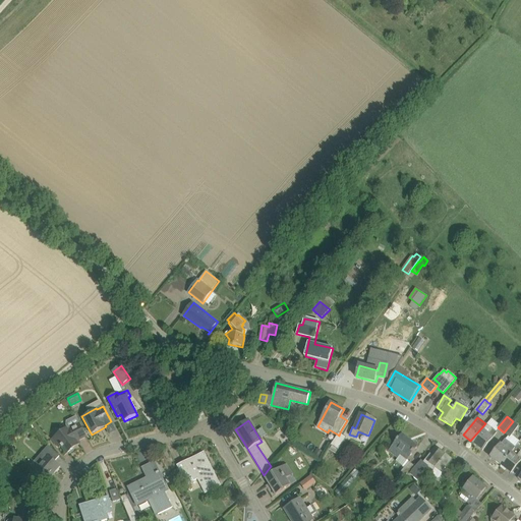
[(513,421),(504,432),(510,438),(519,426),(513,421)]
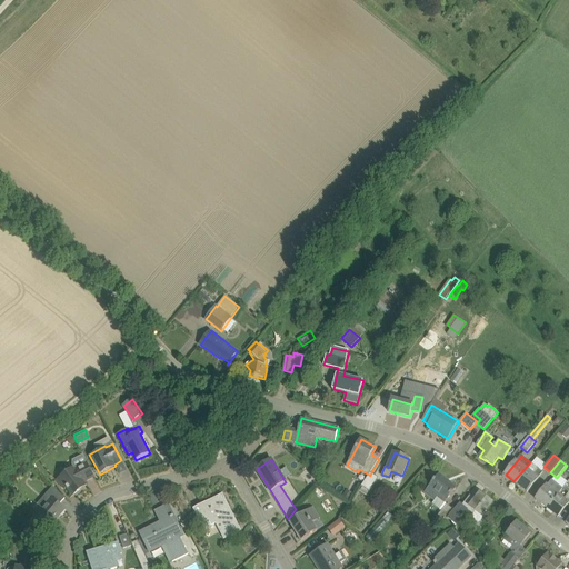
[(85,482),(95,477),(86,461),(73,468),(72,467),(57,479),(65,488),(66,487),(73,496),(87,486),(85,482)]
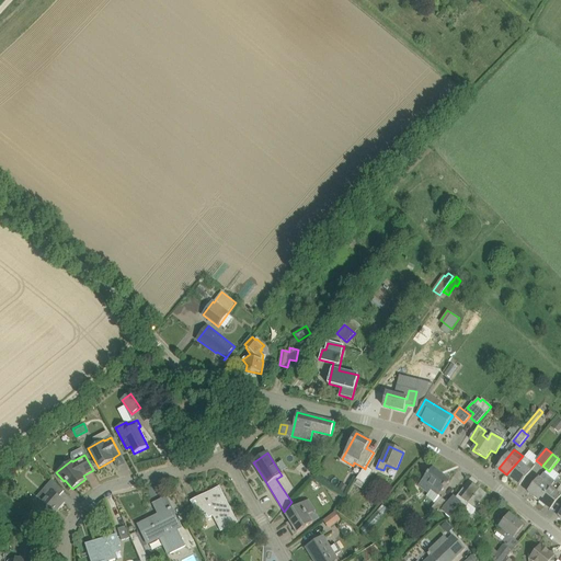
[(523,456),(506,474),(521,485),(536,467),(523,456)]
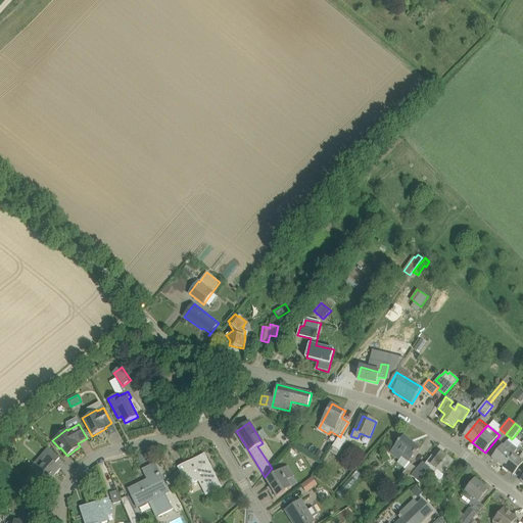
[(346,438),(341,434),(340,437),(339,436),(332,446),(334,447),(340,452),(347,438),(346,438)]
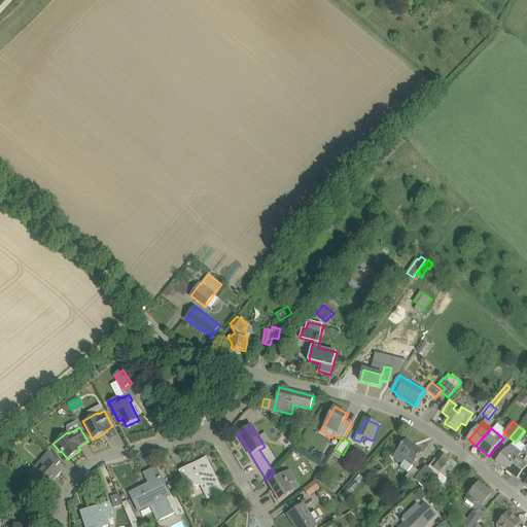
[(412,466),(423,452),(407,440),(396,455),(406,462),(412,466)]
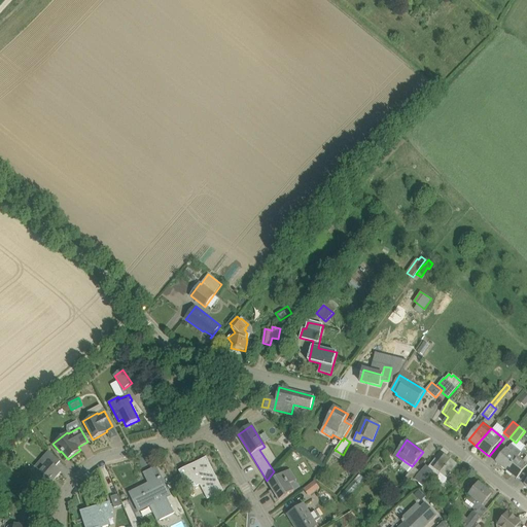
[(512,445),(510,447),(496,462),(506,470),(517,457),(521,452),(512,445)]
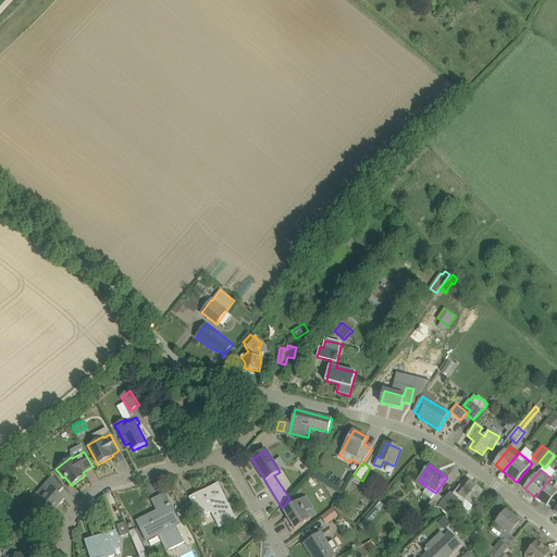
[(35,504),(48,516),(58,505),(59,506),(64,498),(59,494),(64,487),(51,477),(46,483),(50,486),(35,504)]
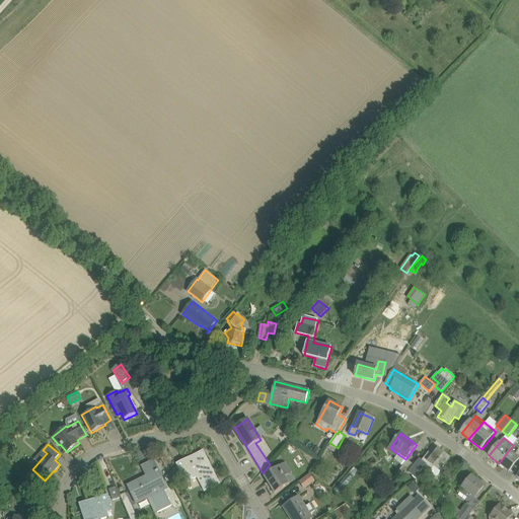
[(312,453),(318,457),(322,451),(316,447),(312,453)]
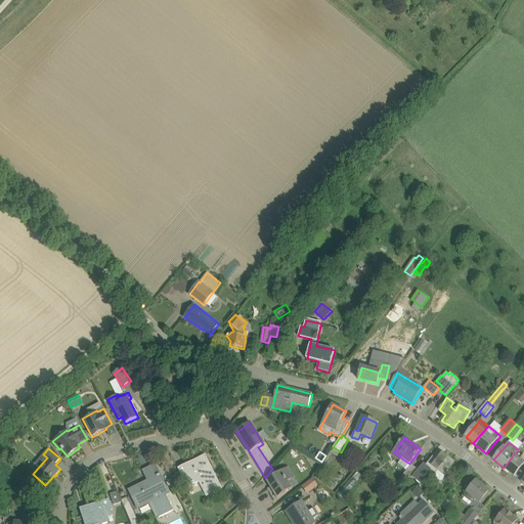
[(438,461),(433,456),(428,464),(433,468),(435,466),(445,475),(454,463),(443,454),(438,461)]
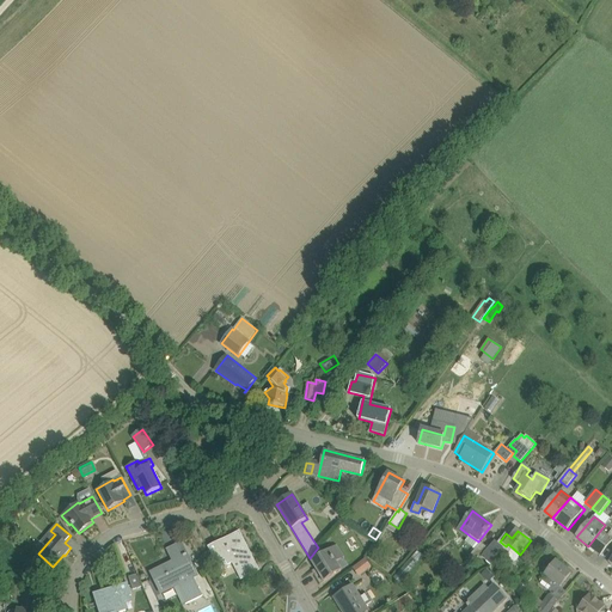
[(600,531),(588,546),(600,556),(611,542),(611,531),(607,537),(600,531)]
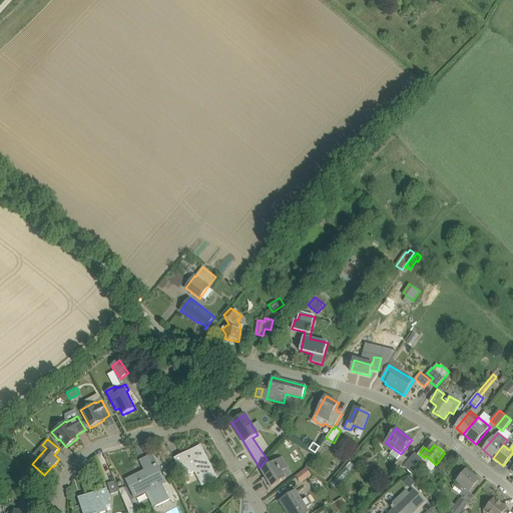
[(183,476),(194,471),(202,486),(217,478),(201,447),(192,452),(191,450),(174,459),(183,476)]
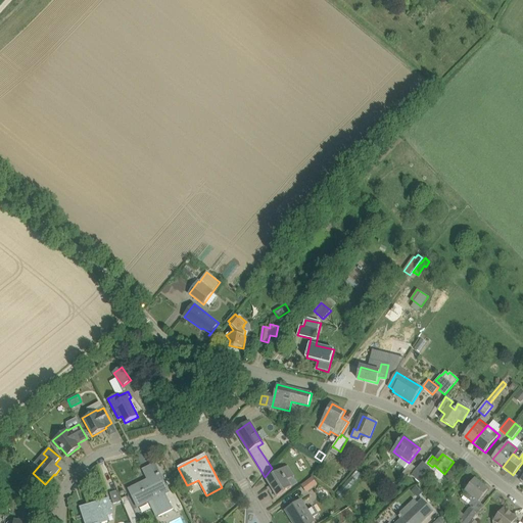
[(412,463),(401,476),(408,481),(410,478),(414,473),(418,468),(412,463)]
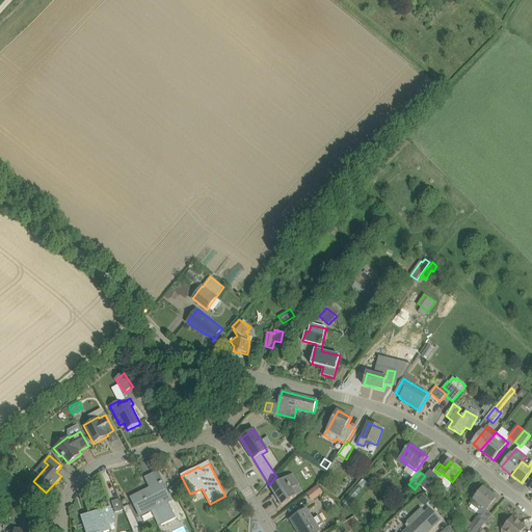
[(427,486),(435,475),(433,473),(430,471),(425,476),(421,481),(427,486)]
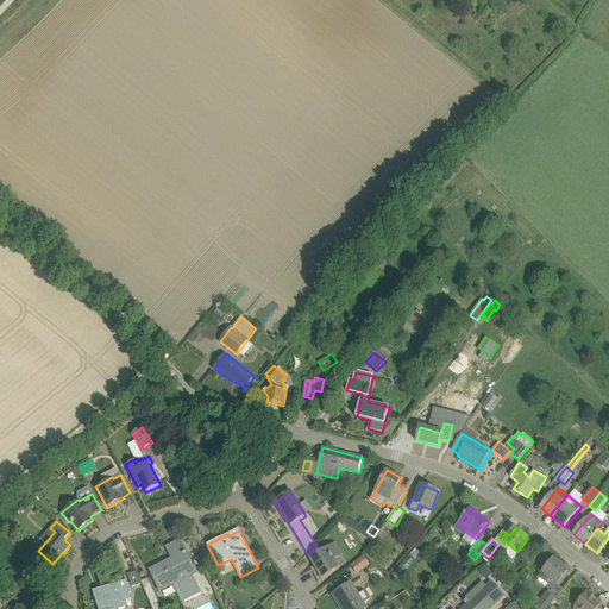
[(311,559),(322,579),(339,569),(334,559),(341,556),(333,544),(311,559)]
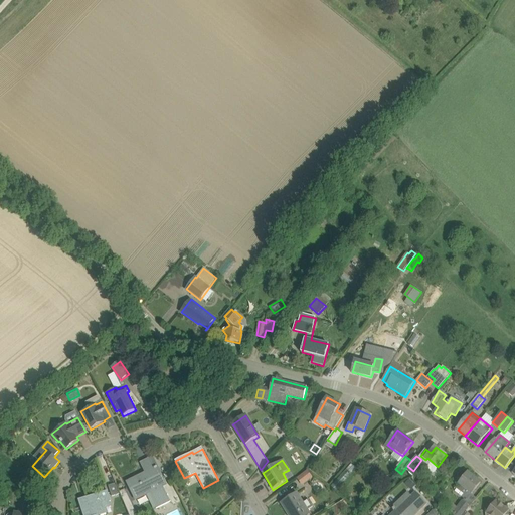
[(145,472),(127,481),(136,501),(153,492),(160,506),(171,501),(164,487),(167,485),(158,466),(145,472)]
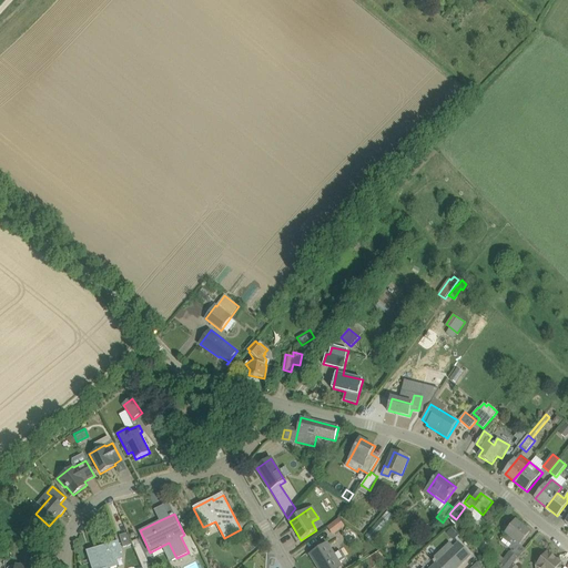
[(137,529),(158,520),(156,516),(135,526),(137,529)]
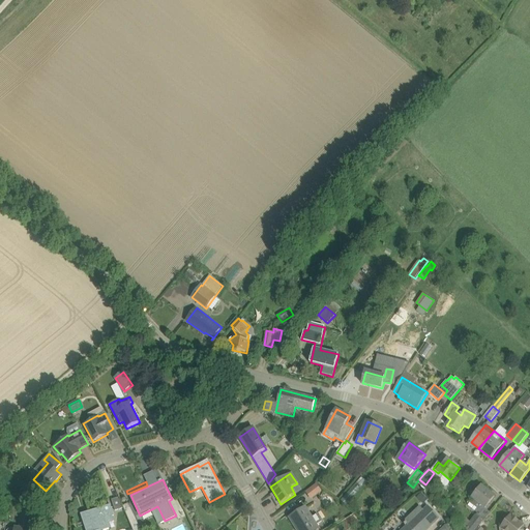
[(305,491),(312,499),(322,492),(316,483),(305,491)]
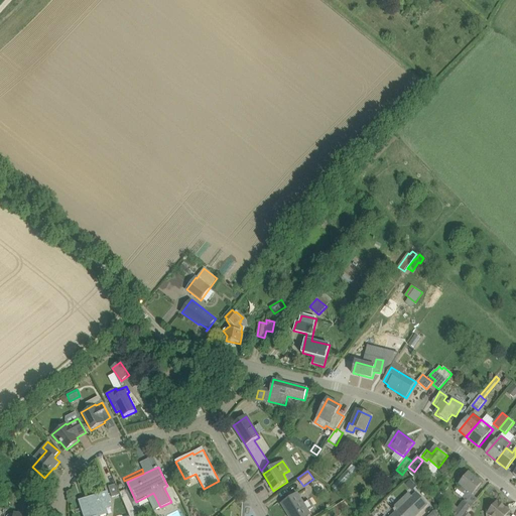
[(468,502),(482,484),(469,474),(457,489),(465,495),(463,498),(464,498),(468,502)]
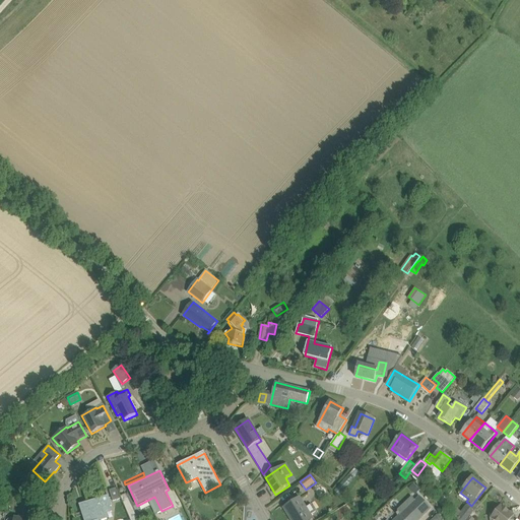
[(413,484),(409,489),(415,496),(419,491),(413,484)]
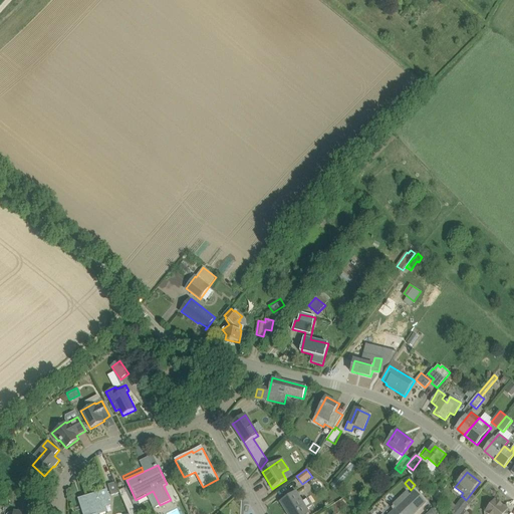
[(115,483),(108,484),(111,495),(119,493),(115,483)]
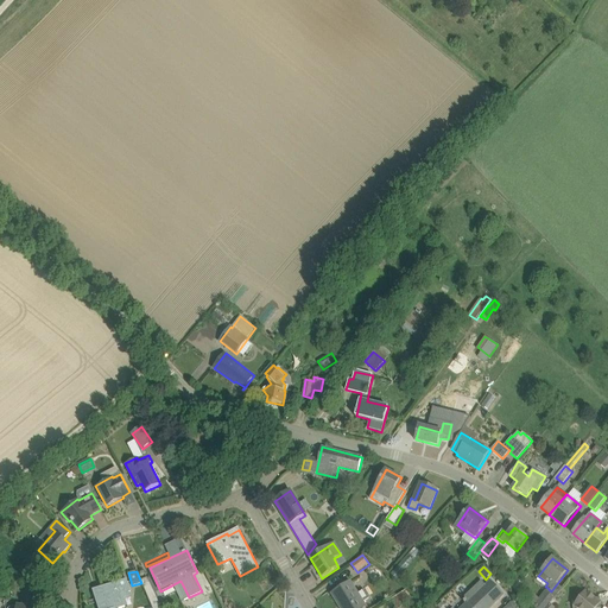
[(162,607),(147,577),(141,581),(153,607),(162,607)]
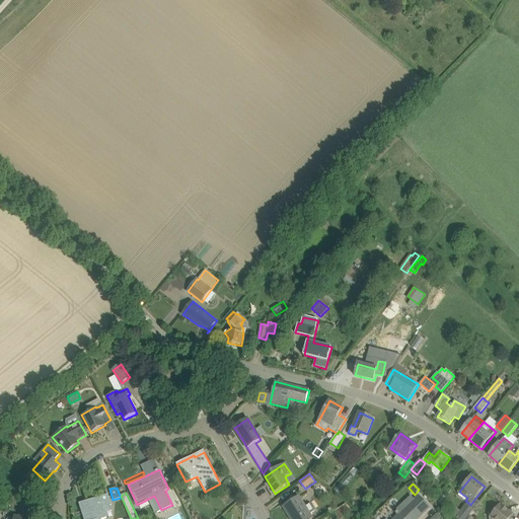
[(110,505),(112,504),(108,495),(98,498),(99,501),(94,502),(93,500),(79,504),(84,518),(101,518),(109,517),(107,512),(112,510),(110,505)]
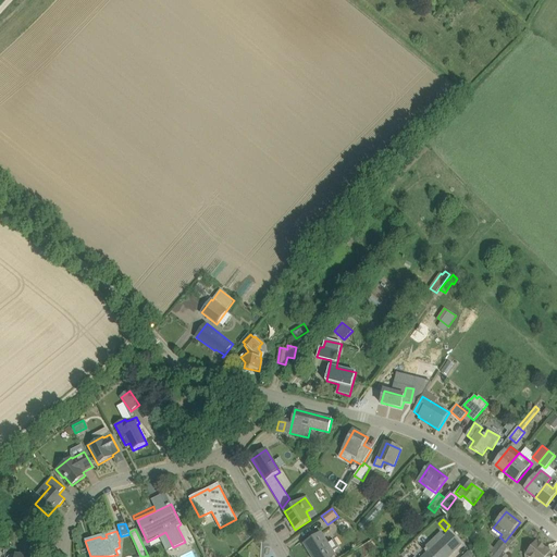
[(442,532),(435,539),(425,547),(429,552),(429,551),(434,556),(449,556),(462,545),(449,531),(445,535),(442,532)]
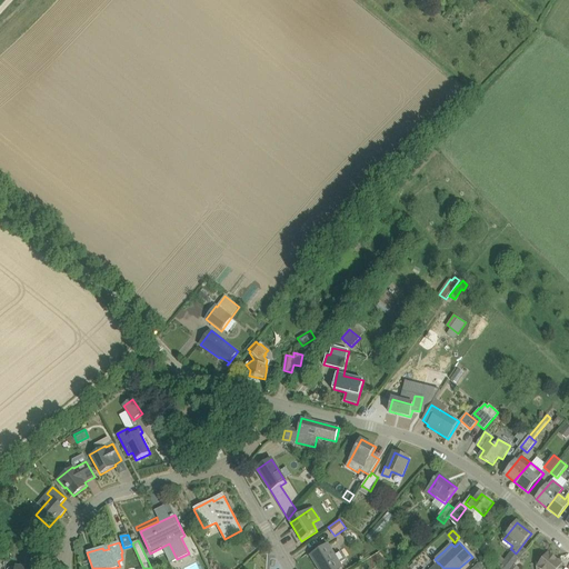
[(342,568),(343,568),(328,545),(311,556),(319,568),(342,568)]
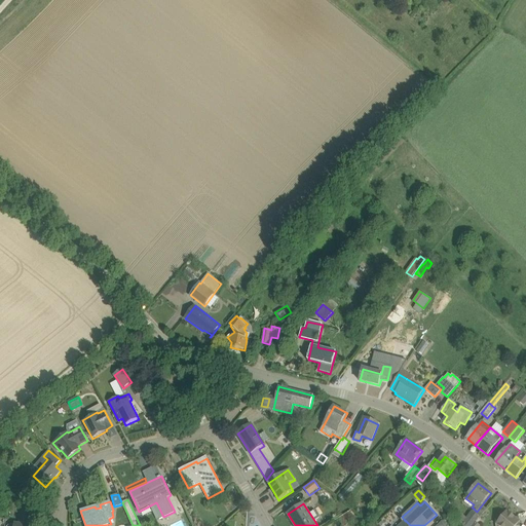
[(466,525),(472,525),(480,517),(474,512),(463,523),(466,525)]
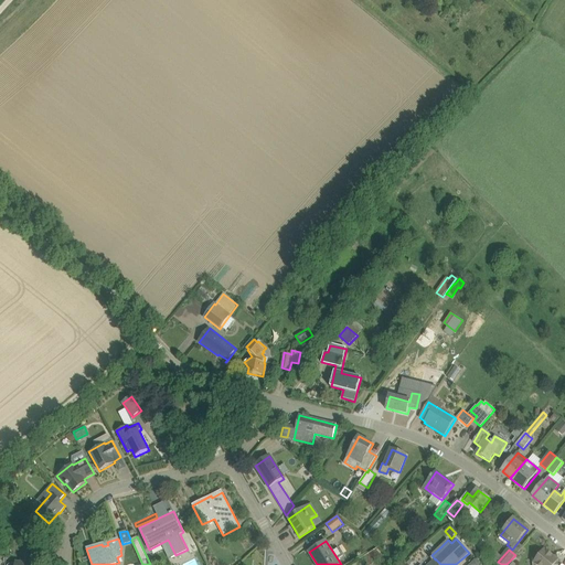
[(558,564),(557,555),(553,556),(544,550),(539,557),(534,557),(534,564),(558,564)]
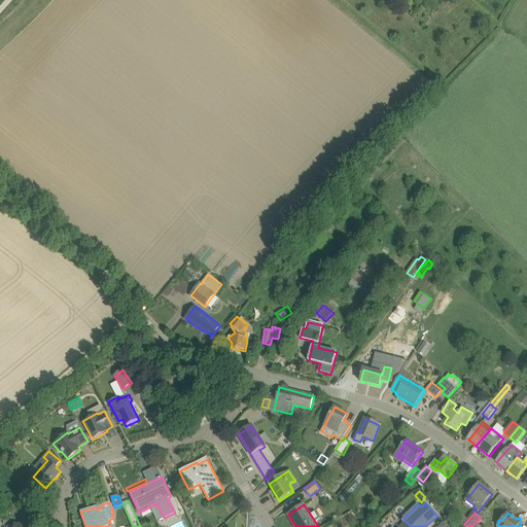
[(11,526),(30,526),(31,518),(23,517),(22,525),(14,524),(13,526),(12,526),(11,526)]
